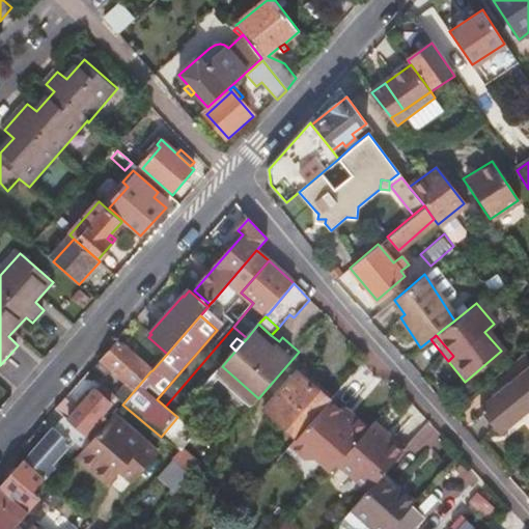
[(115,397),(122,405),(150,371),(144,366),(120,343),(119,341),(95,366),(106,376),(108,372),(124,386),(115,397)]
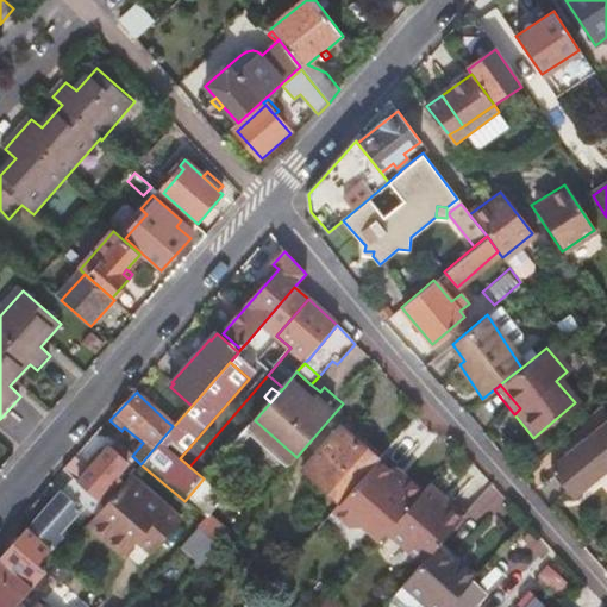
[(226,443),(231,446),(255,420),(270,402),(264,396),(226,443)]
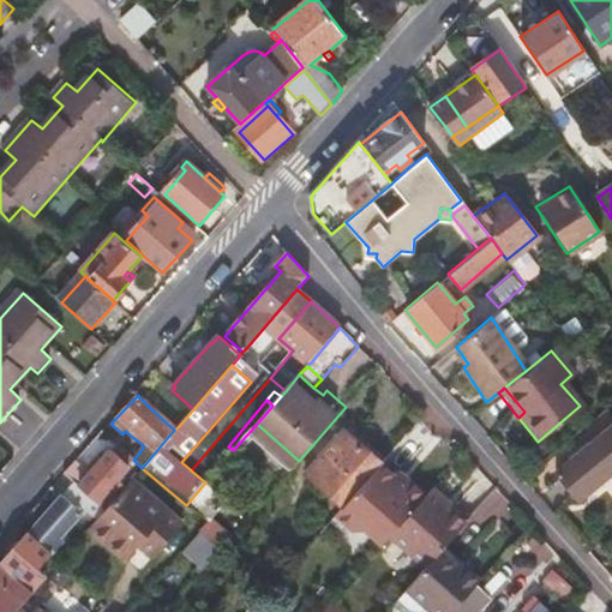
[(611,426),(556,474),(576,499),(610,471),(611,472),(611,426)]
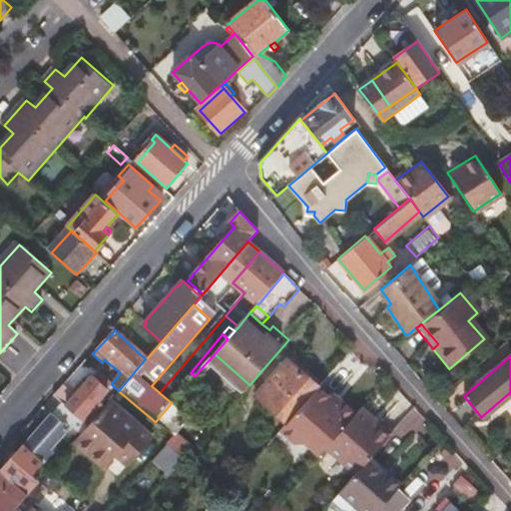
[(287,423),(318,387),(287,360),(256,396),(287,423)]
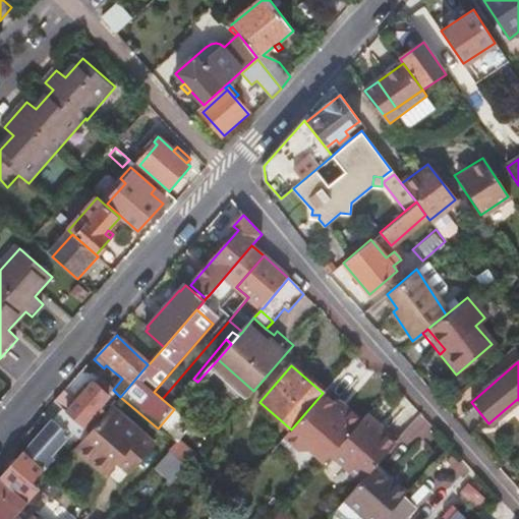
[(81,425),(113,390),(99,378),(85,393),(81,390),(73,399),(77,402),(75,405),(62,394),(55,402),(81,425)]
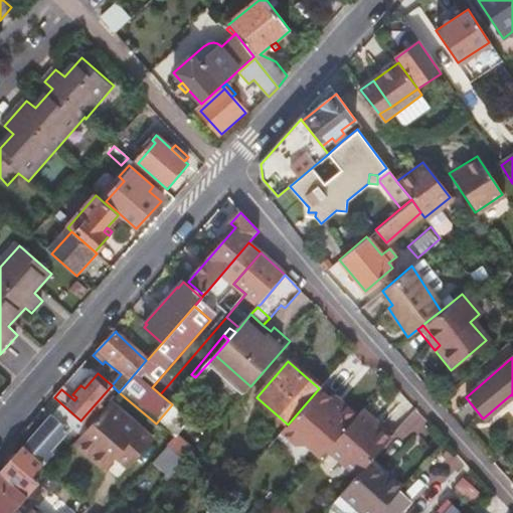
[(332,399),(319,388),(288,424),(282,433),(296,445),(307,444),(321,456),(325,451),(328,449),(357,414),(344,402),(340,406),(332,399)]
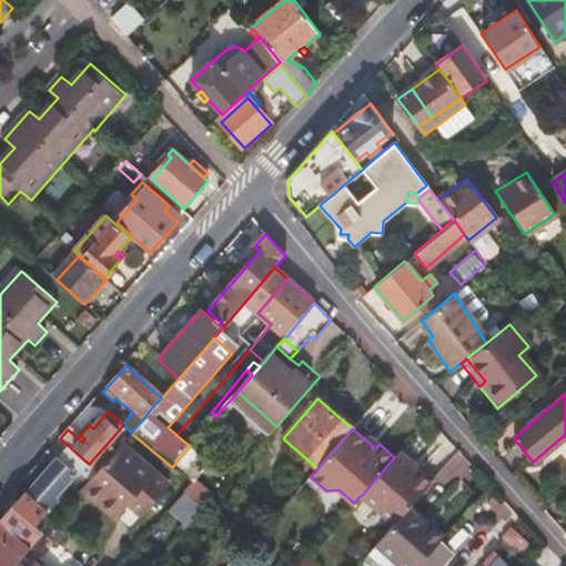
[(370,436),(366,441),(375,448),(380,444),(370,436)]
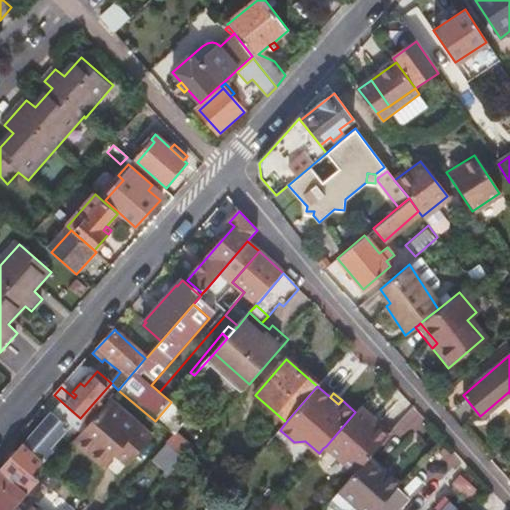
[(80,434),(87,426),(80,418),(54,395),(53,397),(60,403),(1,471),(28,494),(40,480),(33,474),(42,463),(45,466),(56,454),(50,449),(71,425),(80,434)]
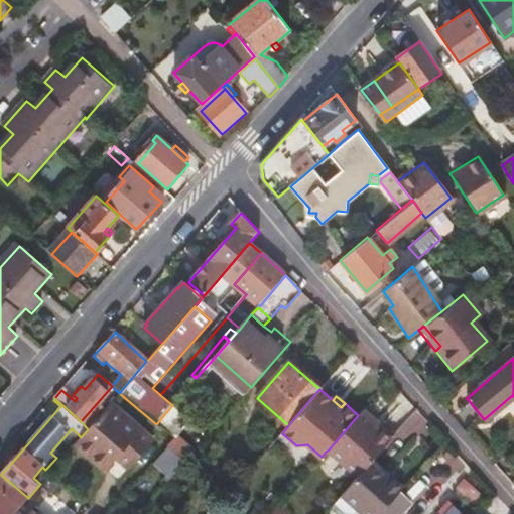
[(122,452),(128,457),(146,435),(140,430),(110,404),(88,429),(81,437),(75,444),(105,471),(117,458),(122,452)]
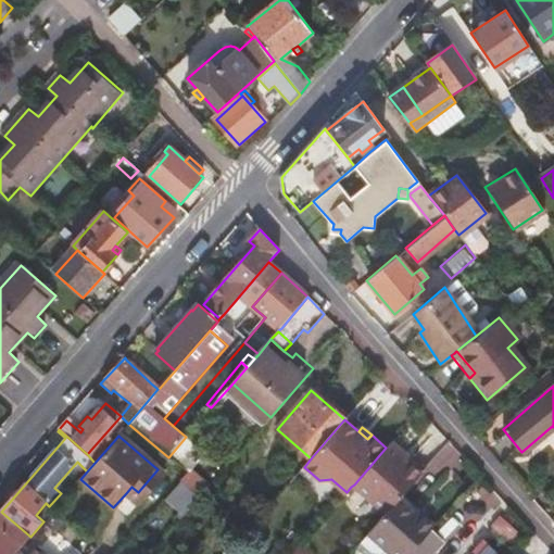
[(405,453),(392,441),(386,448),(354,485),(386,513),(398,500),(402,494),(419,476),(422,473),(410,462),(408,462),(406,464),(400,458),(405,453)]
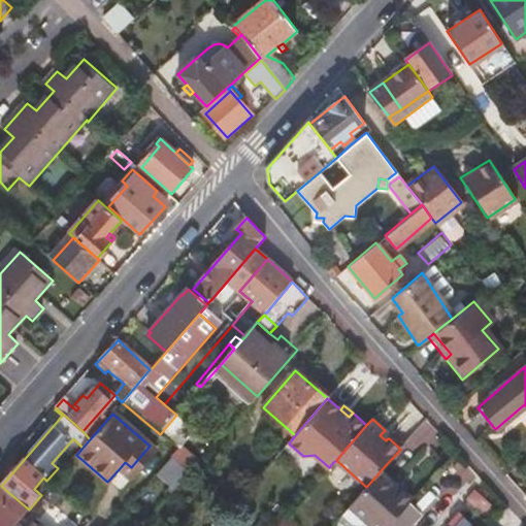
[(396,430),(389,438),(400,449),(407,440),(396,430)]
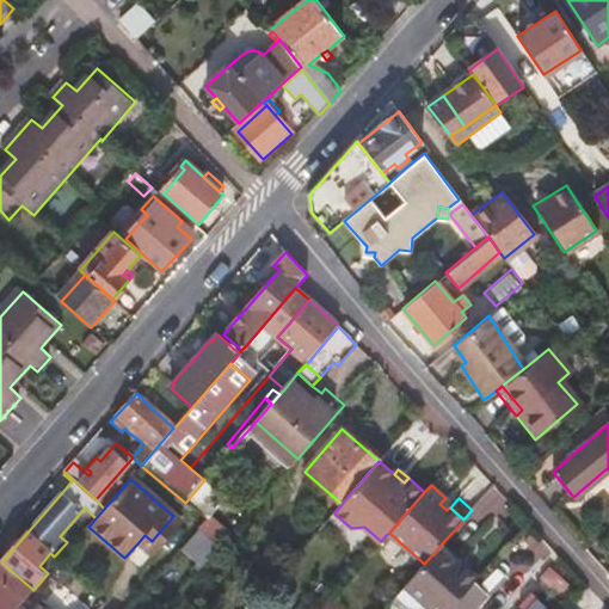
[(152,541),(159,547),(180,523),(173,516),(152,541)]
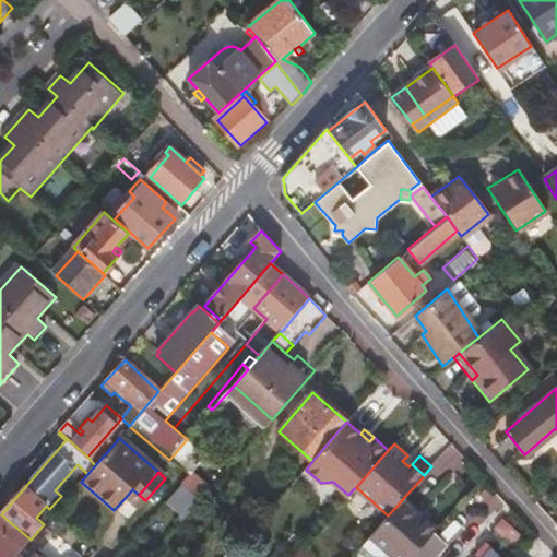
[(192,473),(189,476),(182,485),(186,488),(196,476),(192,473)]
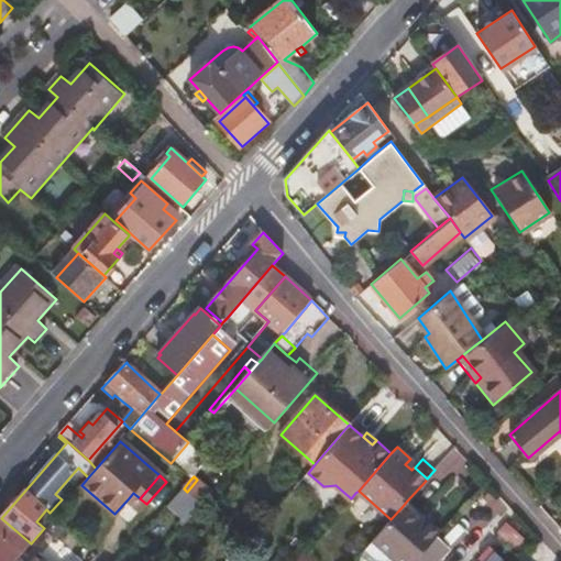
[(212,493),(197,480),(187,492),(202,505),(212,493)]
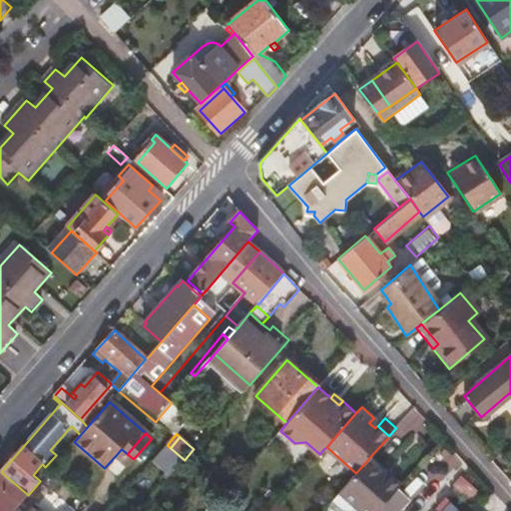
[(170,448),(167,445),(153,462),(167,473),(163,478),(166,481),(184,460),(170,448)]
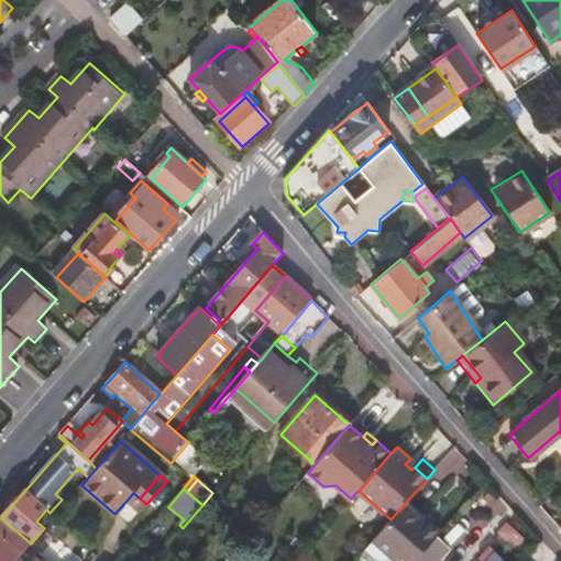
[(494,496),(490,492),(482,501),(486,504),(494,496)]
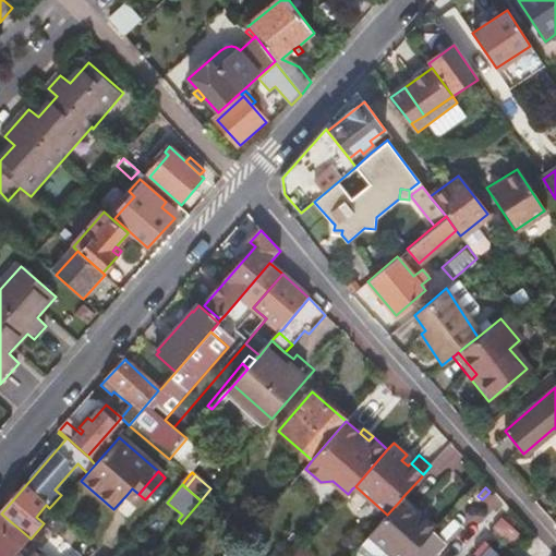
[(127,495),(133,500),(139,494),(132,488),(127,495)]
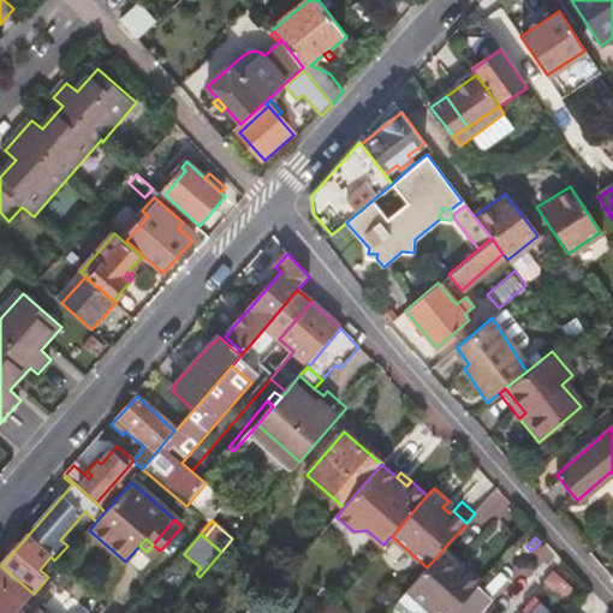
[(153,545),(147,552),(154,558),(160,551),(153,545)]
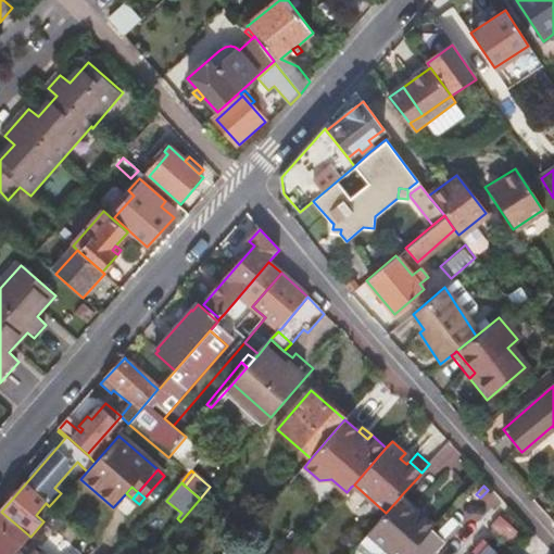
[(417,508),(402,494),(398,500),(413,513),(417,508)]
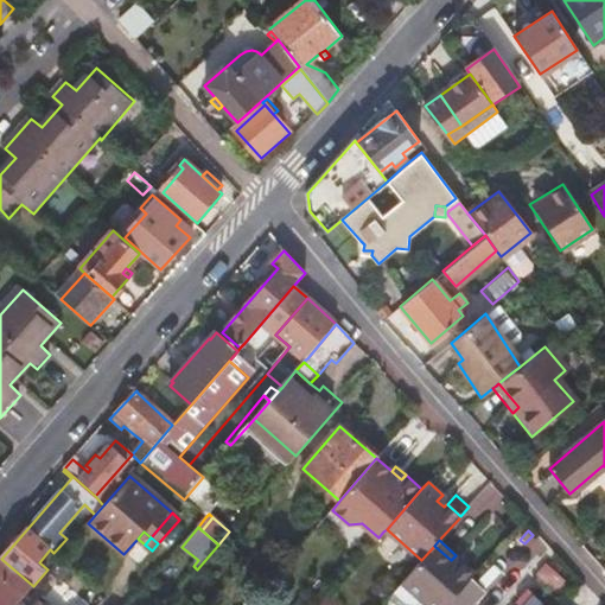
[(447,604),(473,577),(476,574),(462,562),(458,566),(451,560),(434,546),(421,560),(419,564),(400,585),(421,604),(447,604)]
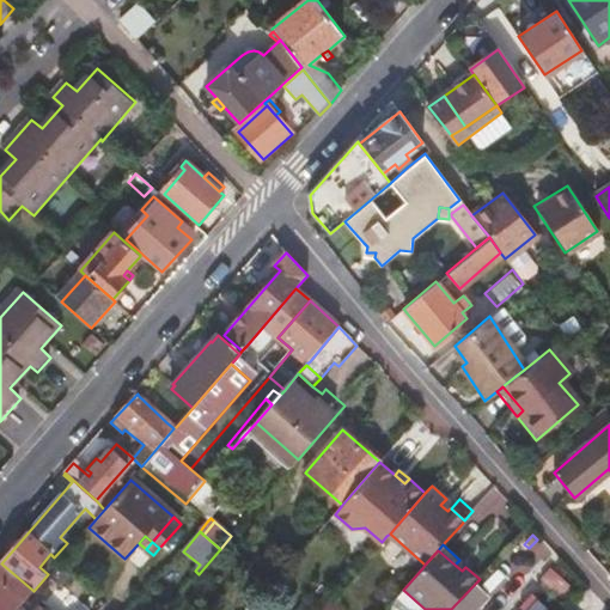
[(17,609),(34,591),(1,563),(0,565),(0,609),(17,609)]
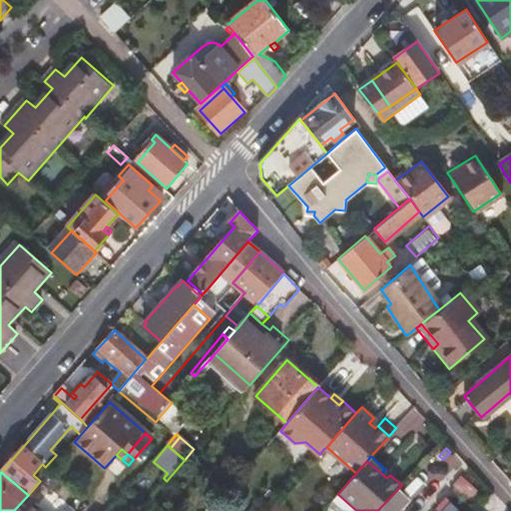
[(475,505),(484,496),(463,477),(455,486),(475,505)]
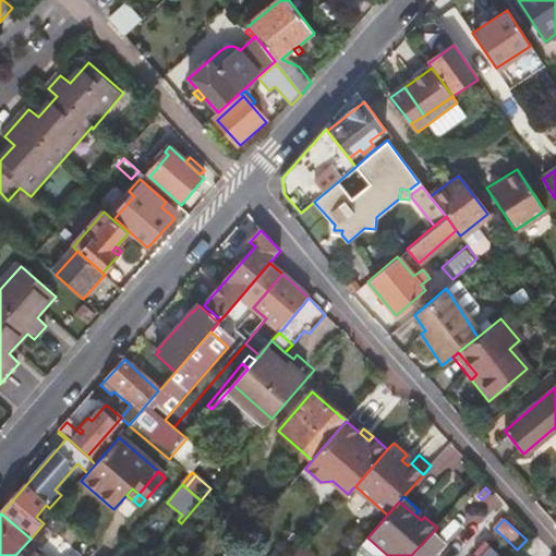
[(432,555),(446,541),(435,530),(411,555),(432,555)]
